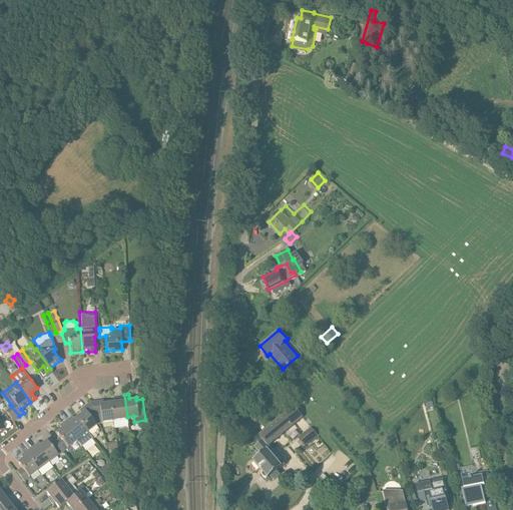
[(114,419),(127,417),(124,395),(112,397),(113,400),(111,400),(114,419)]
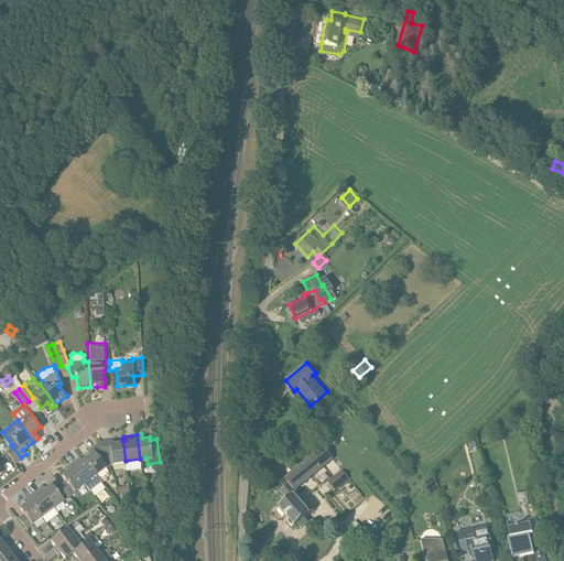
[(115,441),(115,438),(99,440),(109,463),(126,461),(122,440),(115,441)]
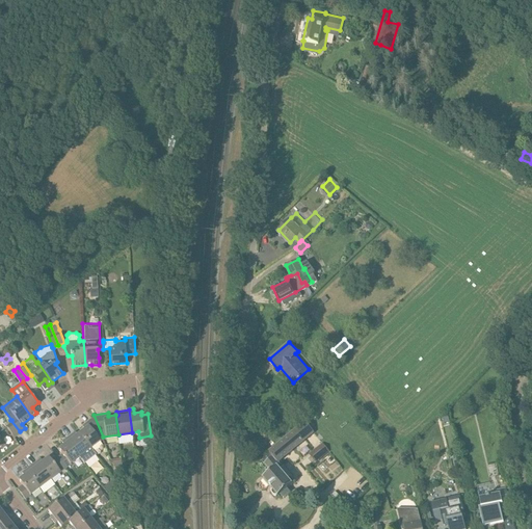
[(90,446),(101,439),(103,437),(94,415),(82,423),(85,426),(79,430),(90,446)]
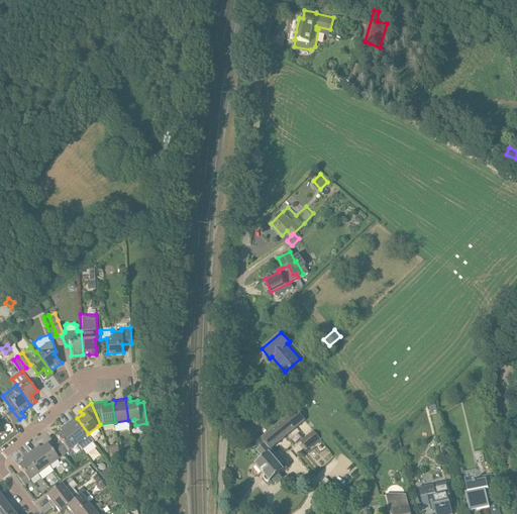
[(296,406),(248,440),(261,457),(260,458),(308,419),(296,406)]
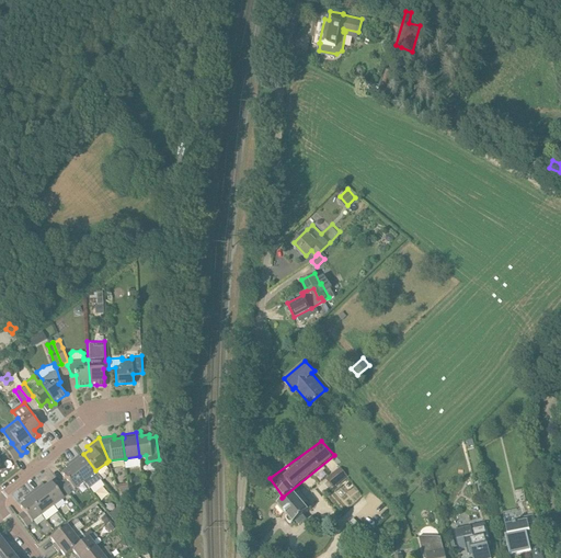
[(15,459),(21,455),(11,443),(7,447),(15,459)]
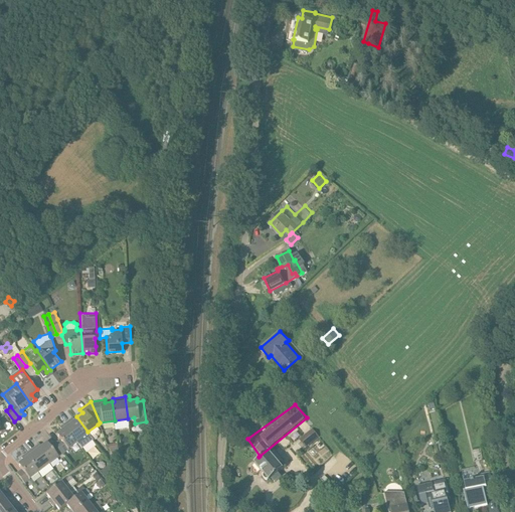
[(75,417),(73,415),(63,422),(77,441),(82,447),(93,439),(88,432),(76,416),(75,417)]
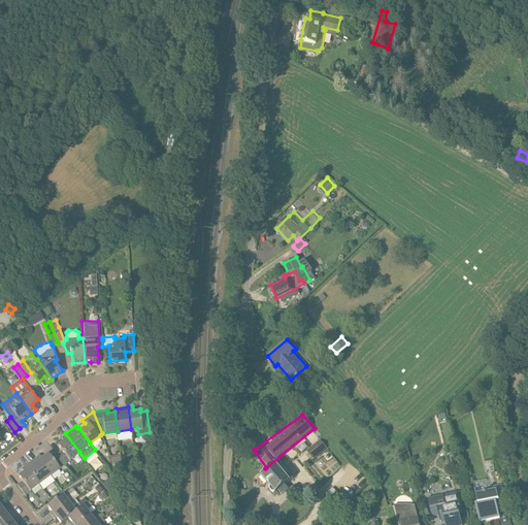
[(65,463),(79,452),(65,433),(62,436),(64,438),(58,444),(62,448),(57,452),(65,463)]
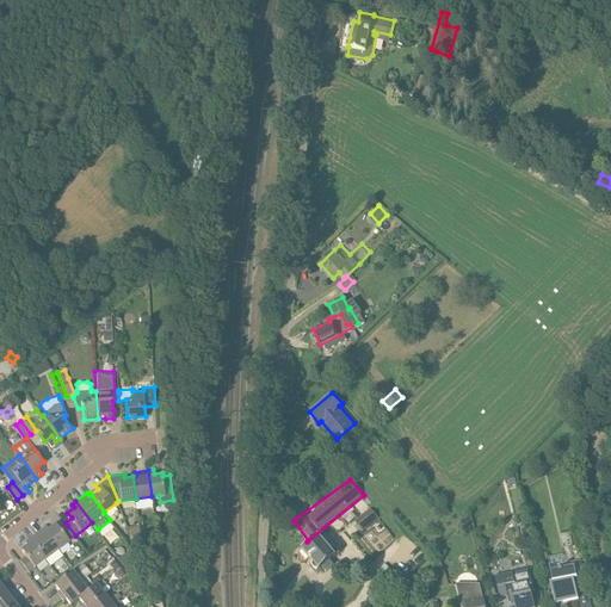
[(371,507),(363,513),(370,521),(377,514),(371,507)]
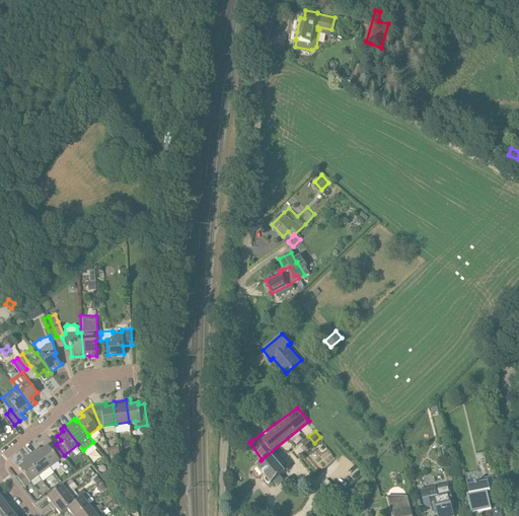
[(36,447),(50,465),(64,455),(56,444),(51,448),(48,443),(42,447),(40,445),(36,447)]
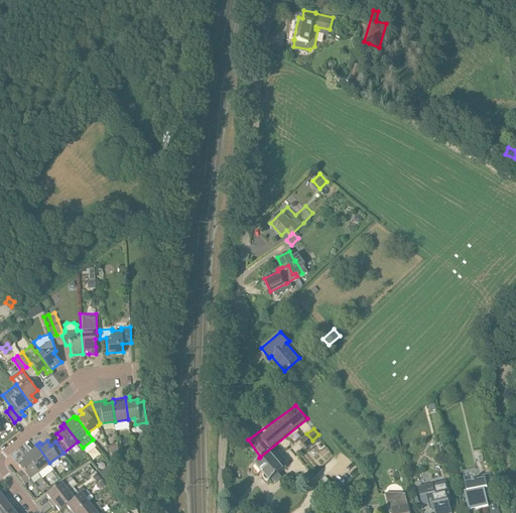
[(114,460),(121,458),(118,450),(117,441),(107,443),(114,460)]
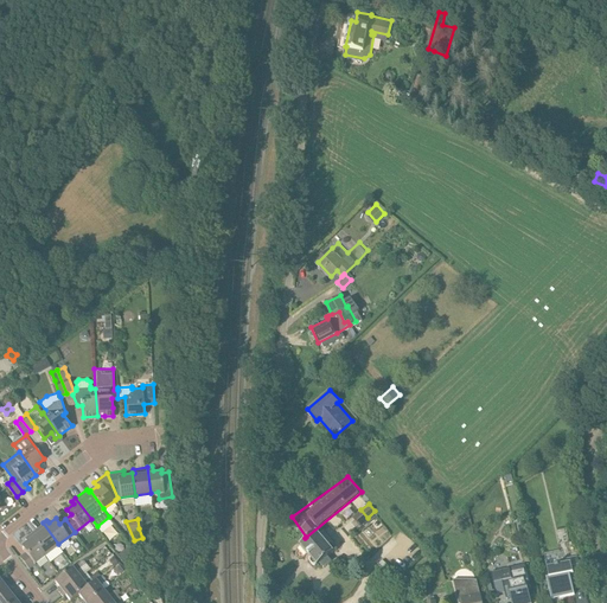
[(45,555),(58,544),(43,523),(30,533),(45,555)]
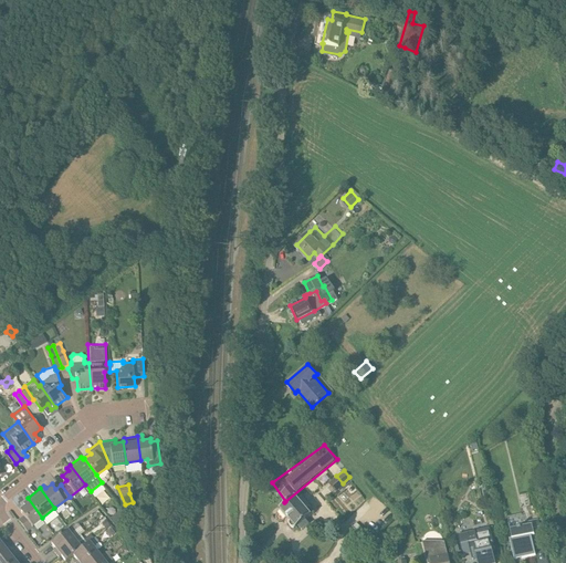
[(297,497),(279,507),(289,519),(300,524),(302,528),(311,521),(307,517),(314,510),(310,506),(307,507),(297,497)]
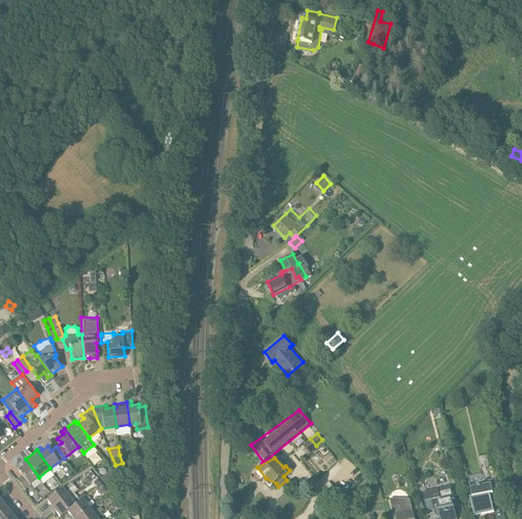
[(24,487),(30,484),(30,483),(39,477),(25,459),(21,462),(23,464),(18,469),(22,473),(17,477),(24,487)]
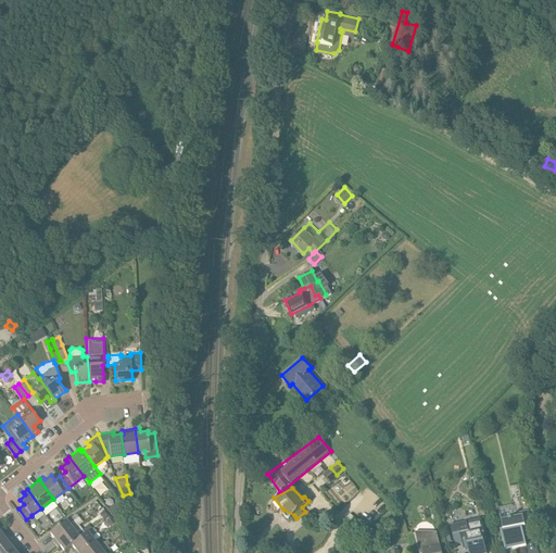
[(505,547),(527,542),(522,524),(532,522),(529,507),(514,511),(515,515),(502,518),(504,529),(501,530),(505,547)]
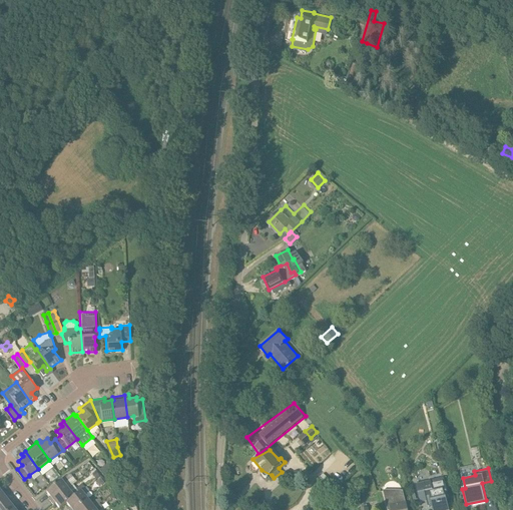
[(50,499),(72,482),(76,479),(70,471),(46,489),(50,494),(48,496),(50,499)]
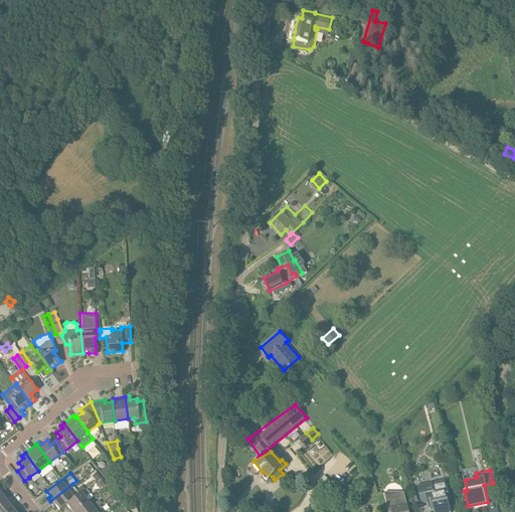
[(435,485),(433,480),(416,484),(421,502),(428,500),(431,506),(434,505),(435,511),(445,511),(452,511),(448,497),(451,497),(447,482),(435,485)]
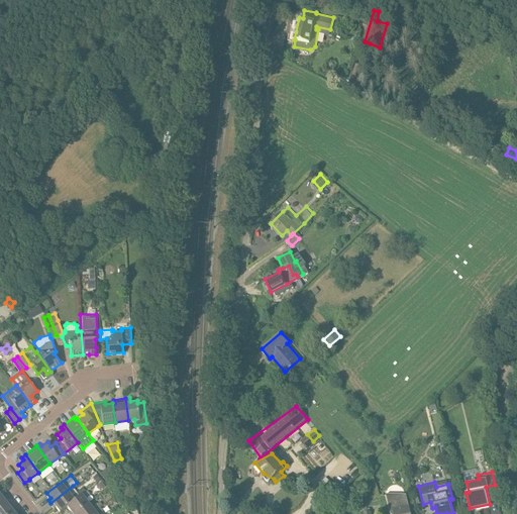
[(60,510),(67,504),(80,494),(73,486),(50,503),(54,507),(56,505),(60,510)]
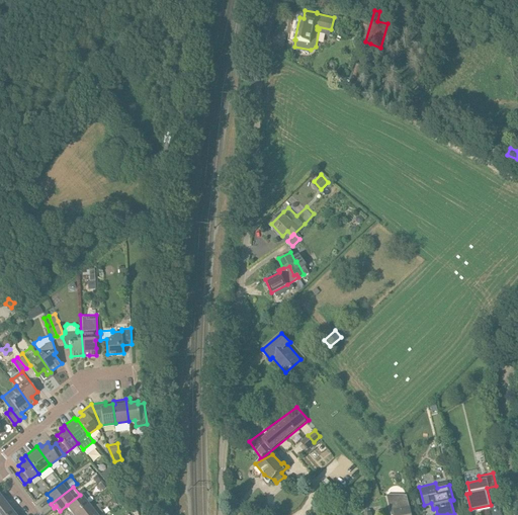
[(71,514),(88,502),(85,497),(90,493),(87,490),(80,495),(67,505),(71,510),(69,511),(71,514)]
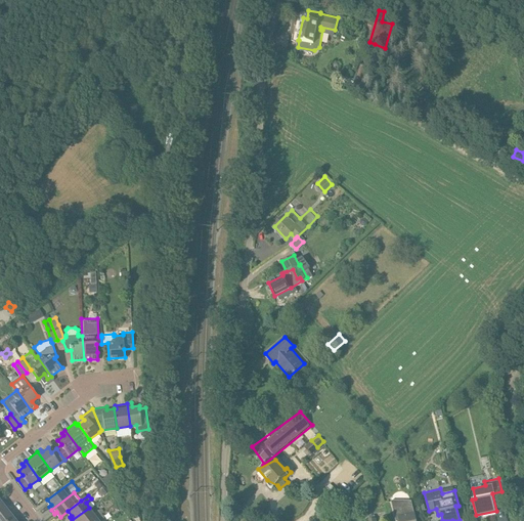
[(415,511),(411,498),(391,498),(395,517),(398,516),(399,520),(417,520),(415,511)]
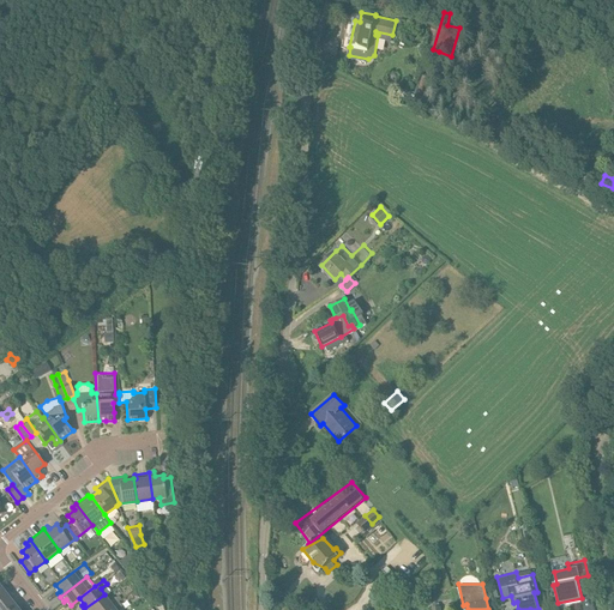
[(0,603),(12,595),(4,585),(0,587),(0,603)]
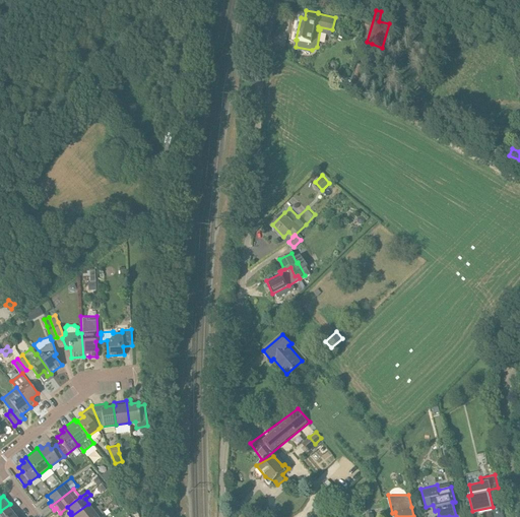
[(0,516),(9,516),(14,514),(10,509),(12,507),(10,504),(0,511),(0,516)]
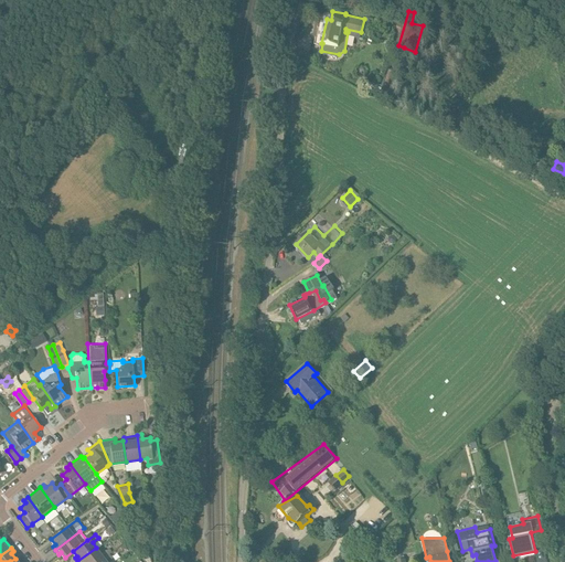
[(100,552),(96,548),(77,561),(96,561),(109,552),(106,548),(100,552)]
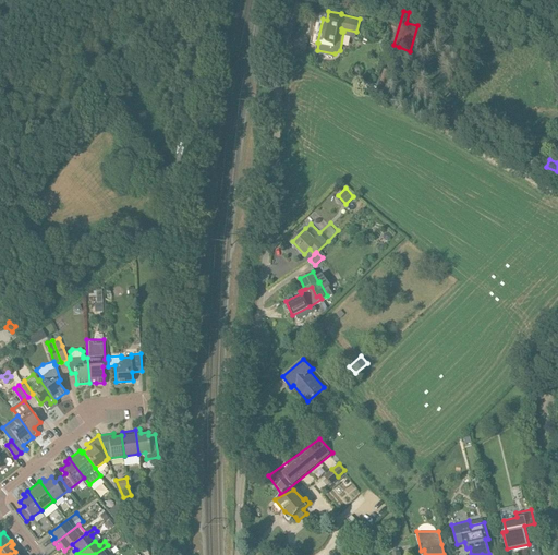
[(106,554),(105,554),(111,550),(108,545),(95,554),(106,554)]
